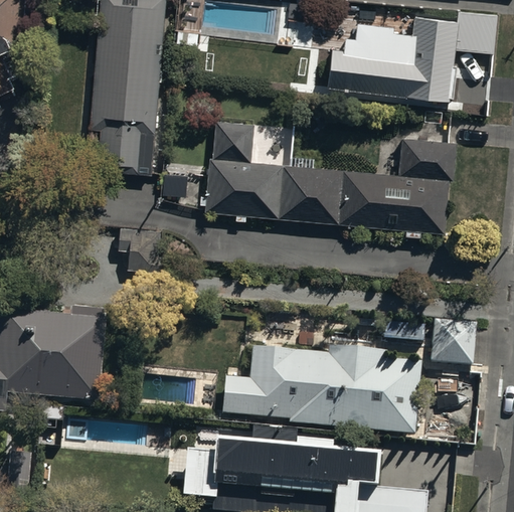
[(0,0),(0,106),(0,89),(11,84),(8,76),(15,73),(8,55),(21,51),(25,0),(0,0)]
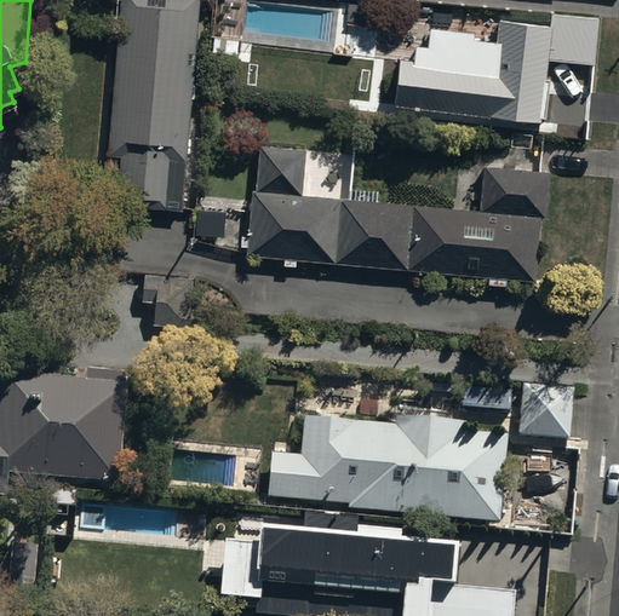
[(121,0),(108,151),(120,150),(116,201),(166,205),(165,217),(179,224),(194,224),(194,232),(223,232),(223,207),(194,207),(194,176),(184,176),(198,0),(121,0)]
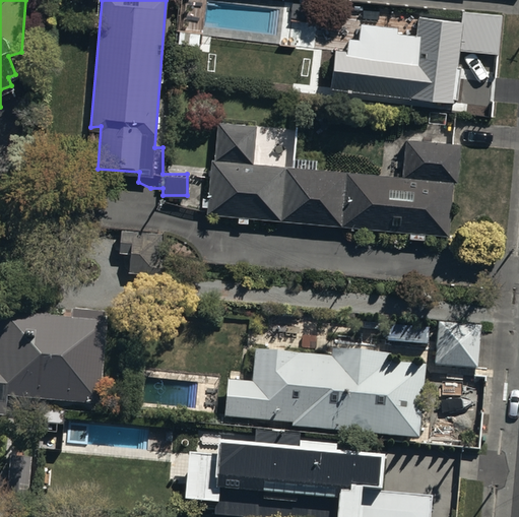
[(347,46),(333,44),(329,84),(452,98),(458,47),(499,51),(503,13),(462,9),(461,19),(420,14),(418,34),(396,30),(396,24),(361,20),(359,37),(348,36),(347,46)]
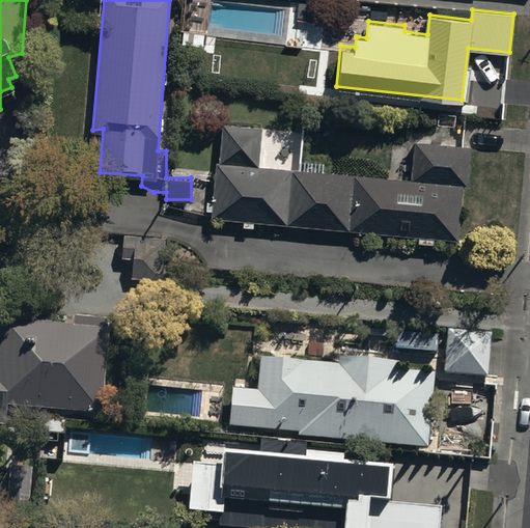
[(262,126),(222,122),(214,216),(246,219),(245,223),(254,224),(255,219),(418,234),(418,240),(433,242),(434,235),(457,237),(462,183),(467,183),(469,144),(414,140),(411,178),(259,165),(262,126)]
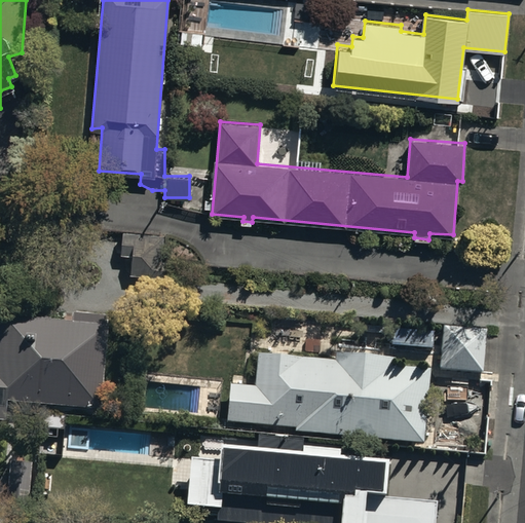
[(123,231),(122,252),(134,252),(132,271),(165,274),(166,260),(161,260),(163,234),(123,231)]
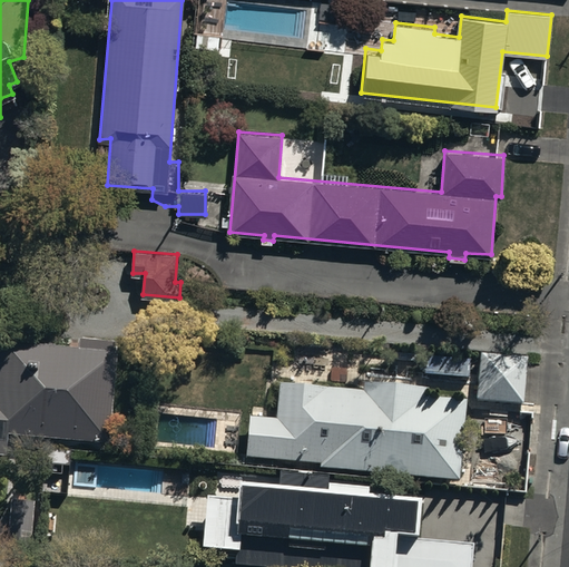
[(0,452),(1,452),(2,434),(108,440),(114,340),(78,338),(77,345),(0,340),(0,452)]
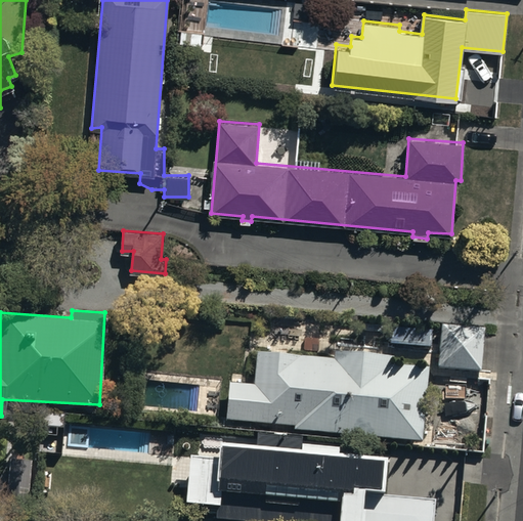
[(441,323),(437,367),(481,371),(485,328),(441,323)]
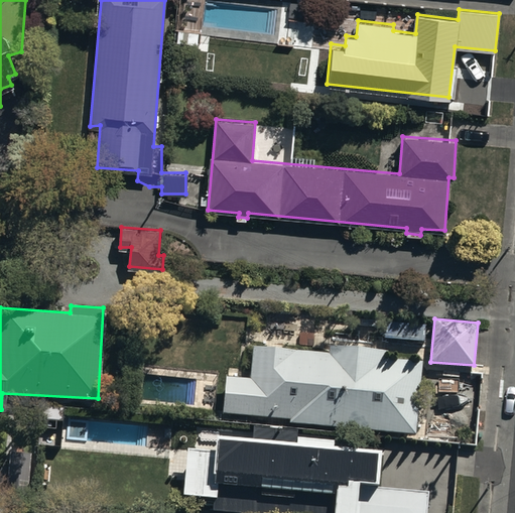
[(329,353),(253,347),(250,379),(226,376),(223,412),(290,418),(290,422),(416,434),(423,360),(387,357),(387,350),(329,345),(329,353)]
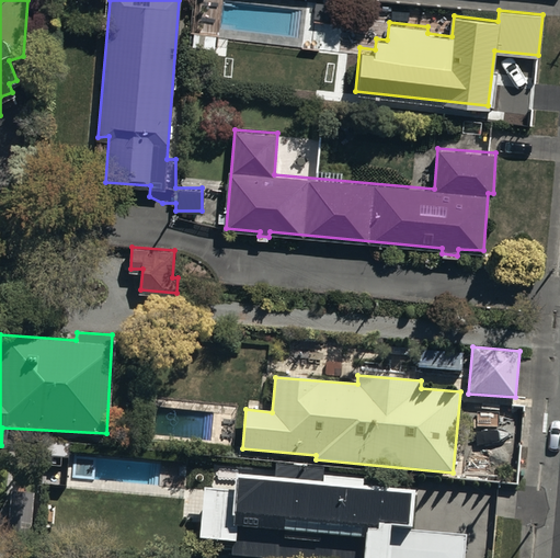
[(236,491),(203,488),(197,542),(233,545),(232,557),(239,557),(461,557),(464,532),(413,526),(416,493),(363,488),(364,481),(323,477),(322,486),(237,477),(236,491)]
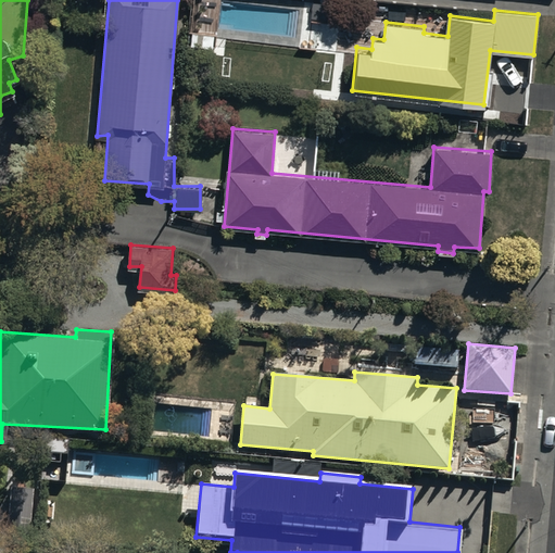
All buildings are outlined.
